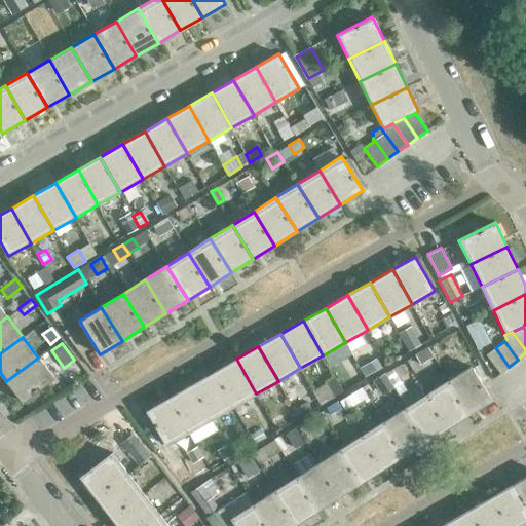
[(499,373),(509,367),(495,347),(486,354),(499,373)]
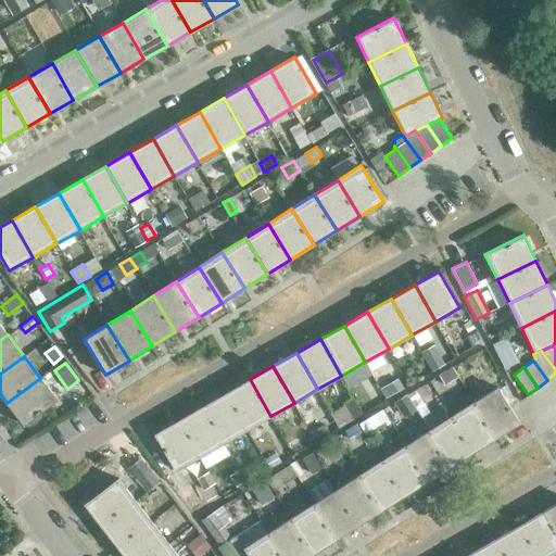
[(457,378),(453,369),(440,377),(445,386),(457,378)]
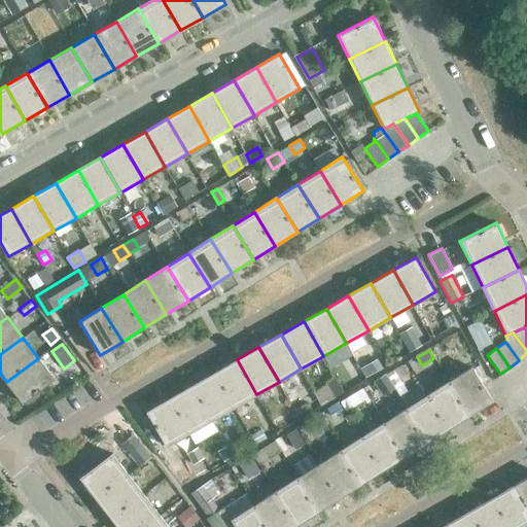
[(38,358),(6,382),(23,403),(55,379),(38,358)]
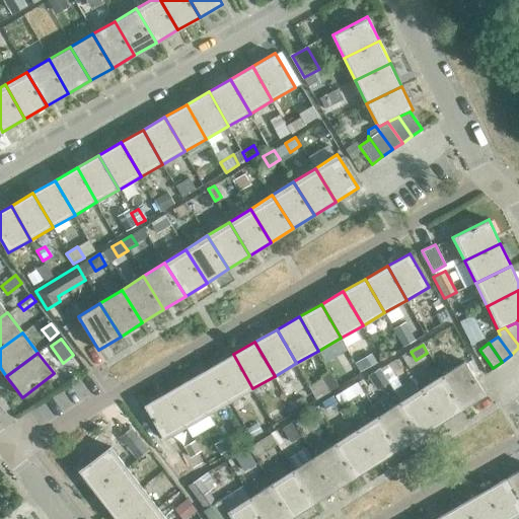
[(211,367),(230,401),(252,388),(233,354),(211,367)]
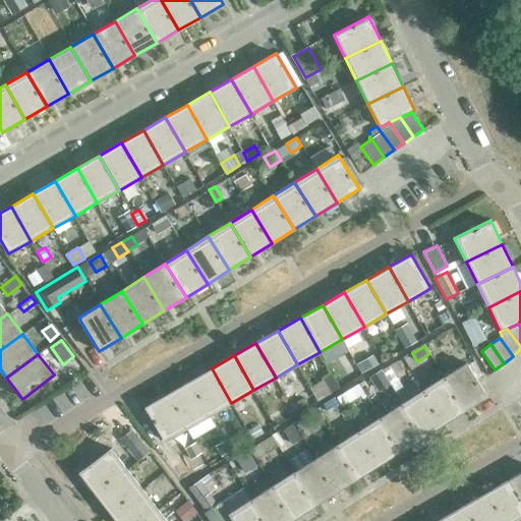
[(444,377),(465,409),(486,396),(466,362),(444,377)]
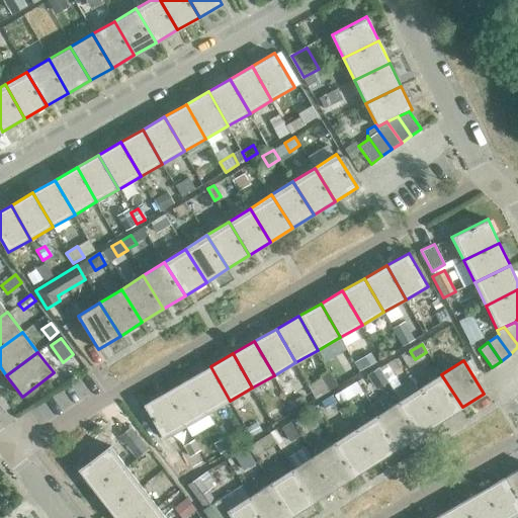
[(384,363),(378,367),(378,368),(387,382),(392,389),(399,384),(384,363)]
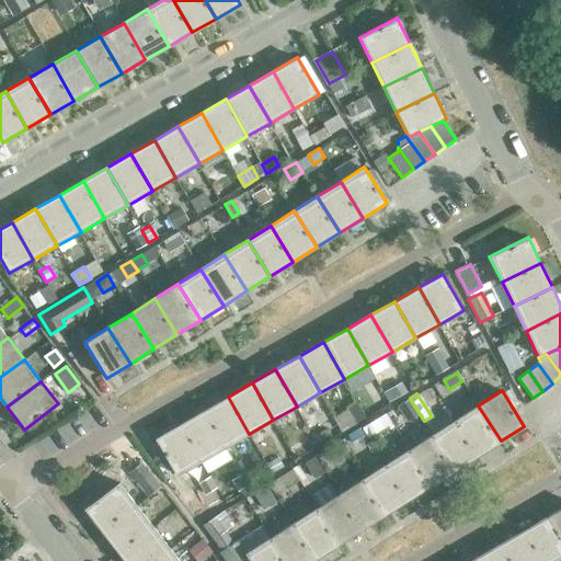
[(204,410),(226,447),(249,434),(228,397),(204,410)]
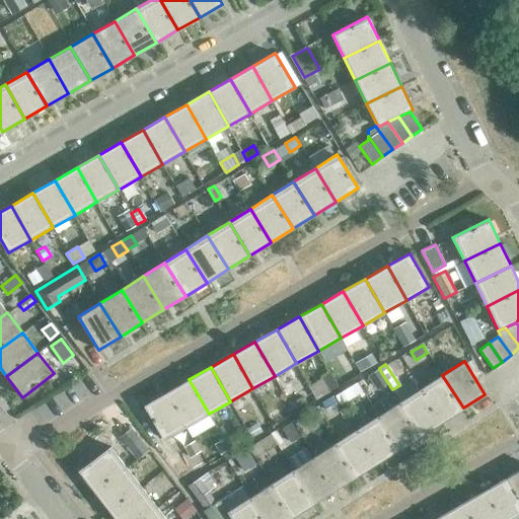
[(421,388),(442,422),(463,408),(442,375),(421,388)]
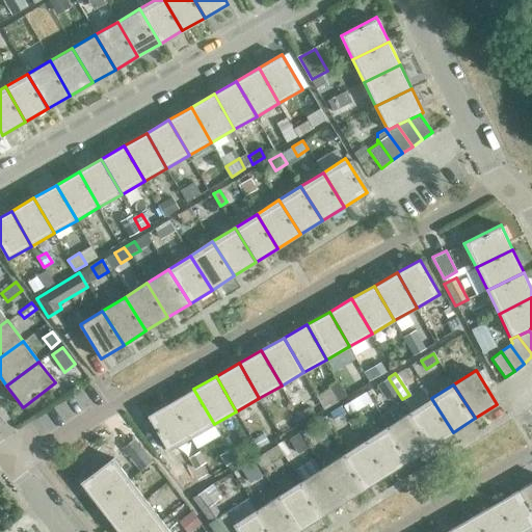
[(171,402),(191,436),(214,424),(193,389),(171,402)]
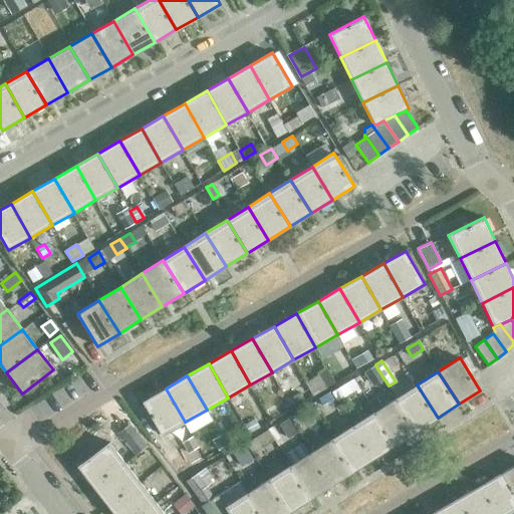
[(396,398),(417,431),(438,418),(417,384),(396,398)]
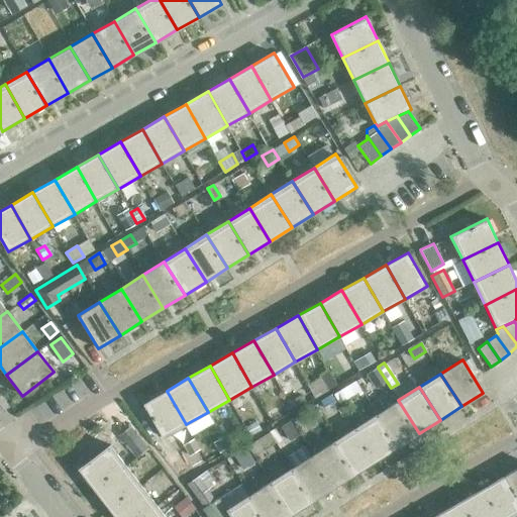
[(344,388),(334,394),(340,403),(350,397),(344,388)]
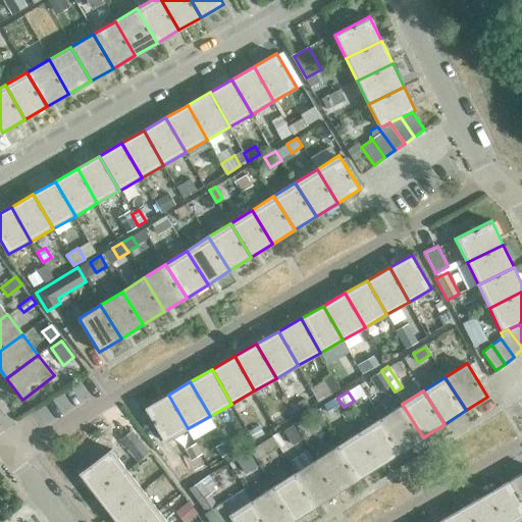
[(168,395),(145,408),(165,441),(188,428),(168,395)]
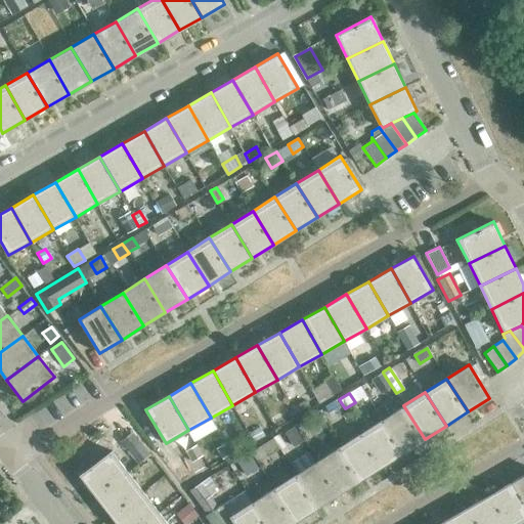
[(307,400),(293,409),(297,418),(311,408),(307,400)]
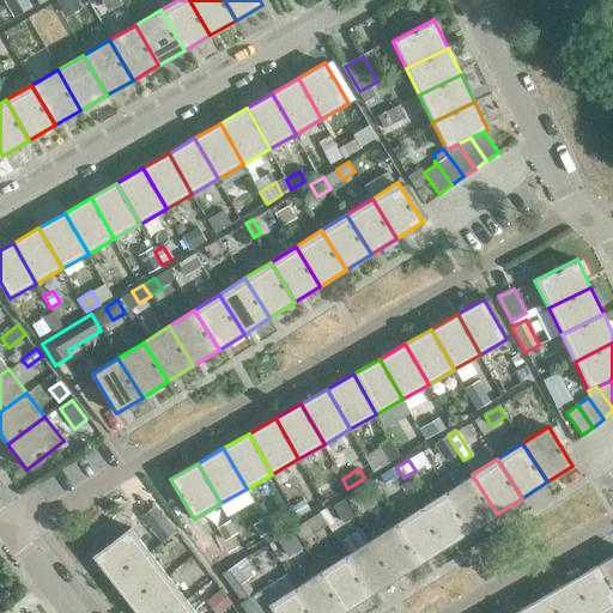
[(447,491),(472,530),(497,514),(472,474),(447,491)]
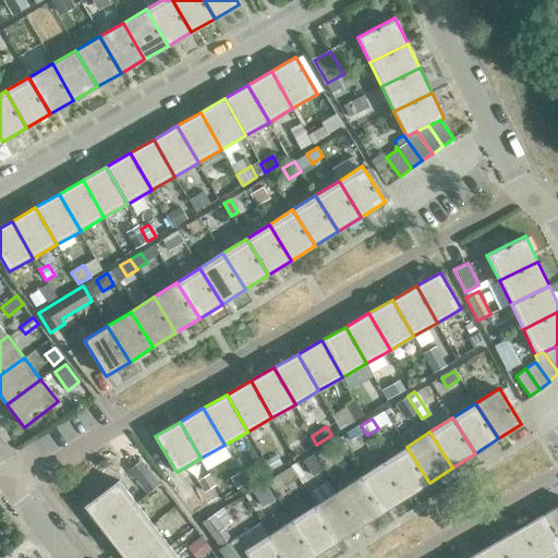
[(401,489),(405,497),(429,483),(407,447),(384,461),(401,489)]
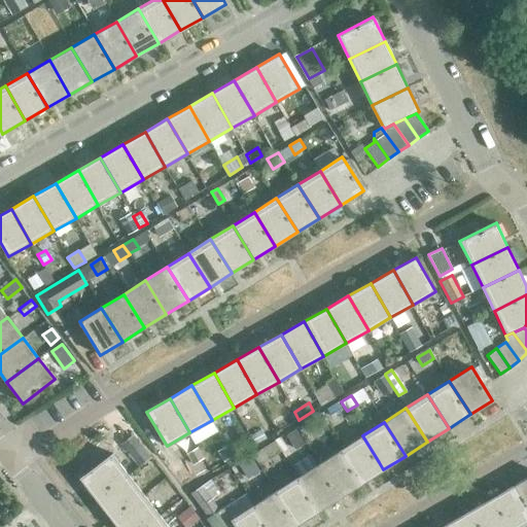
[(261,430),(251,436),(256,446),(267,440),(261,430)]
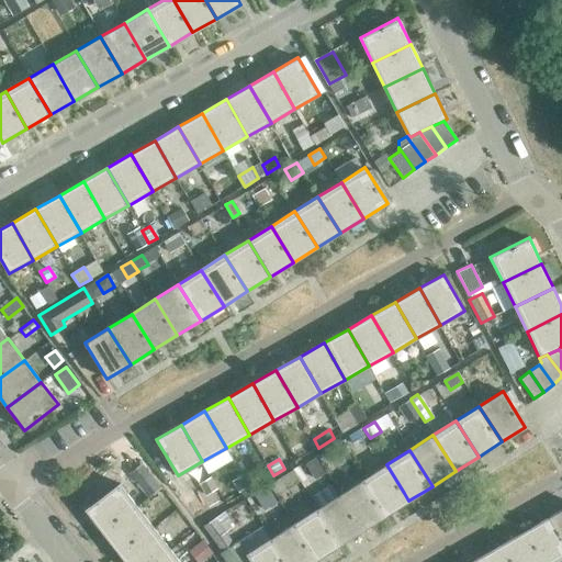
[(371,493),(385,516),(408,501),(404,493),(386,464),(363,480),(362,480),(371,493)]
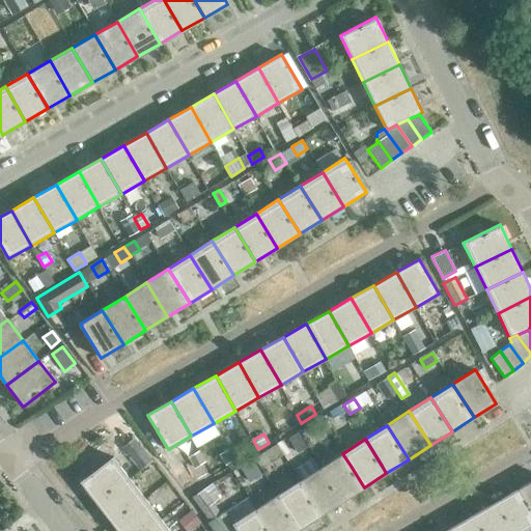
[(146,451),(132,462),(138,469),(152,458),(146,451)]
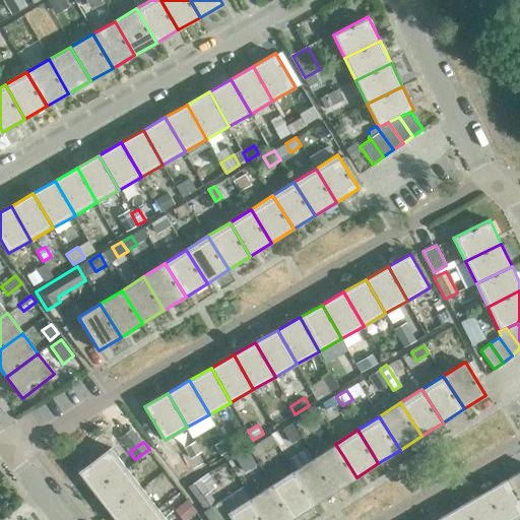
[(314,457),(335,491),(356,477),(343,456),(335,444),(314,457)]
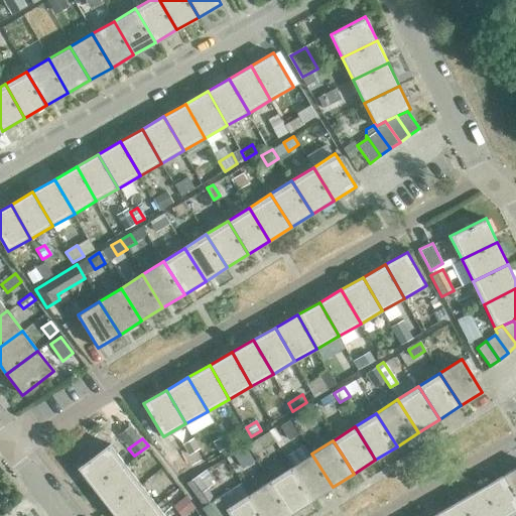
[(109,443),(79,468),(94,488),(125,464),(109,443)]
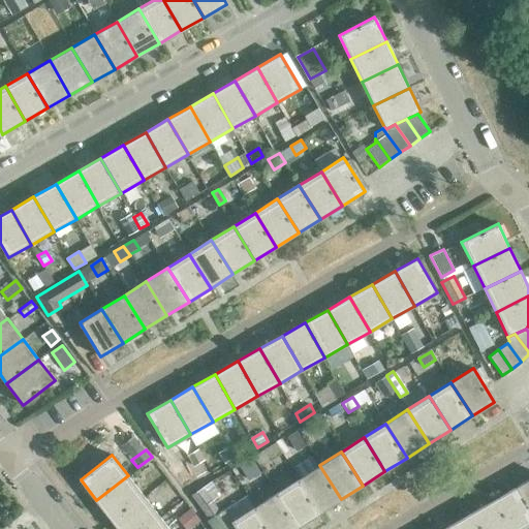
[(195,480),(179,458),(166,467),(183,490),(195,480)]
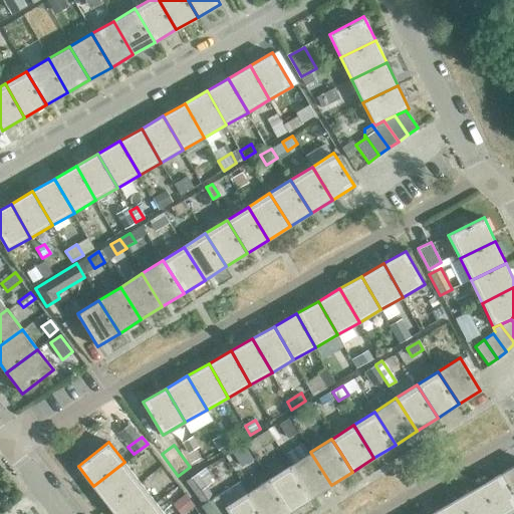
[(289,466),(310,499),(331,485),(310,452),(290,465),(289,466)]
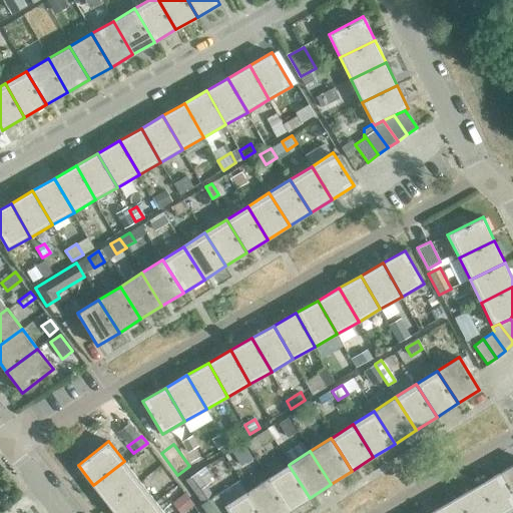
[(124,461),(93,485),(109,505),(139,481),(124,461)]
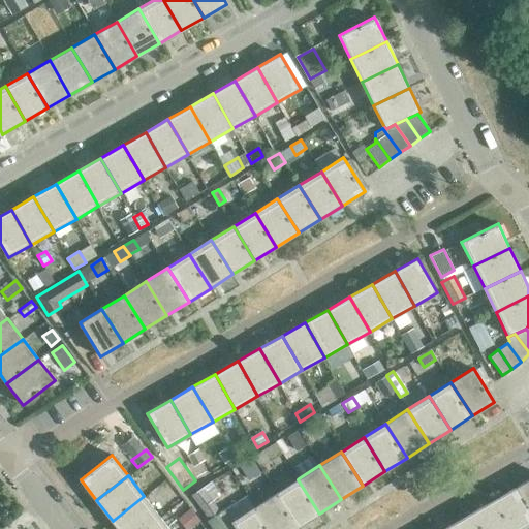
[(528,478),(516,487),(528,509),(528,478)]
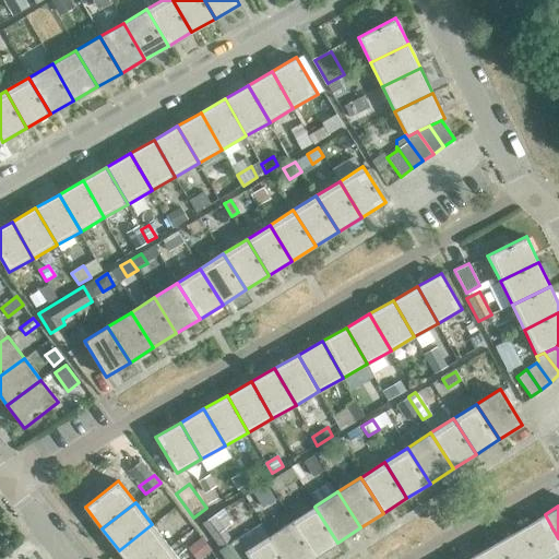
[(292,521),(314,557),(337,543),(314,507),(292,521)]
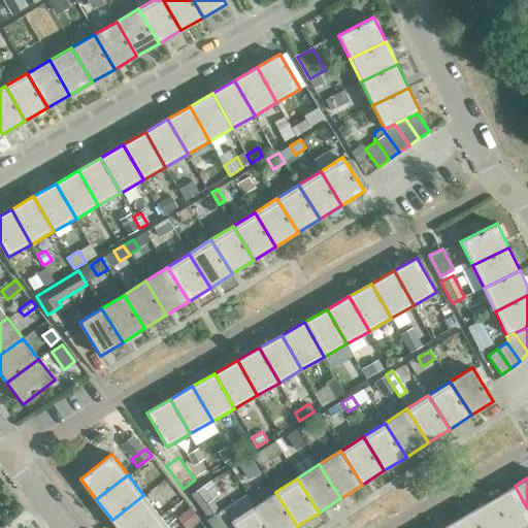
[(190,494),(206,519),(219,509),(211,499),(220,494),(210,480),(190,494)]
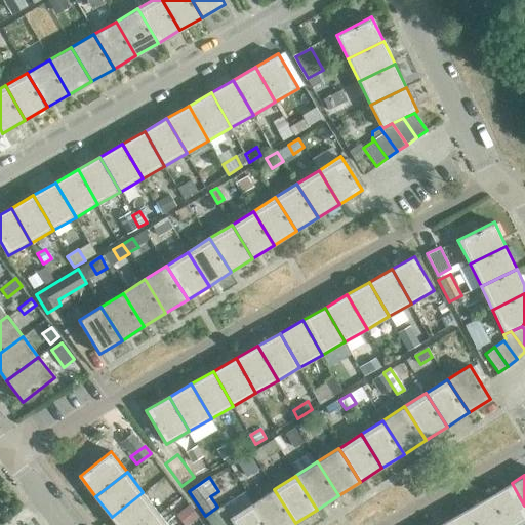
[(489,495),(507,524),(517,524),(524,521),(524,506),(512,483),(489,495)]
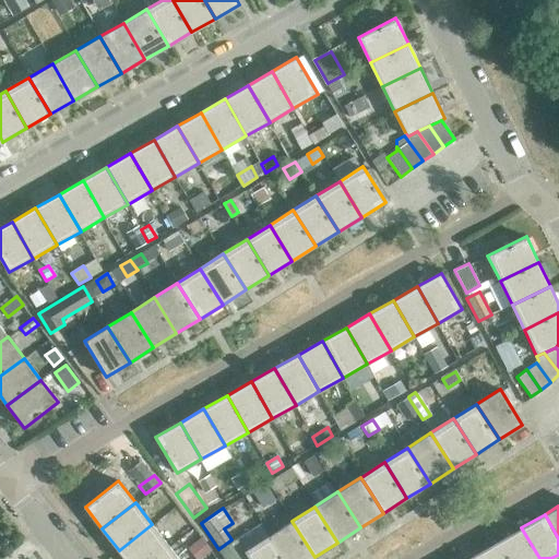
[(269,536),(283,558),(310,558),(314,557),(292,521),(269,536)]
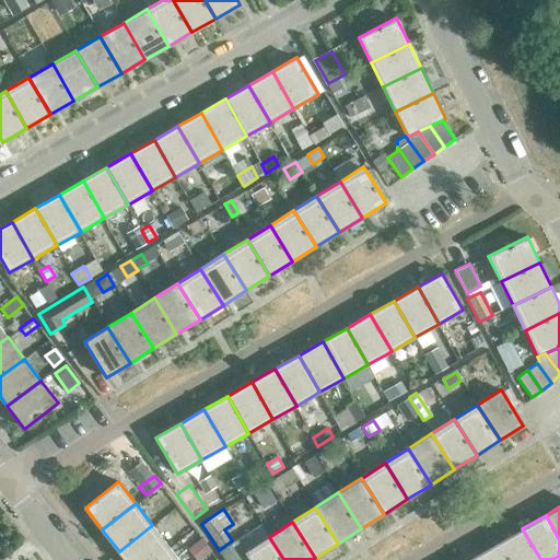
[(152,525),(119,551),(126,559),(152,559),(170,547),(152,525)]
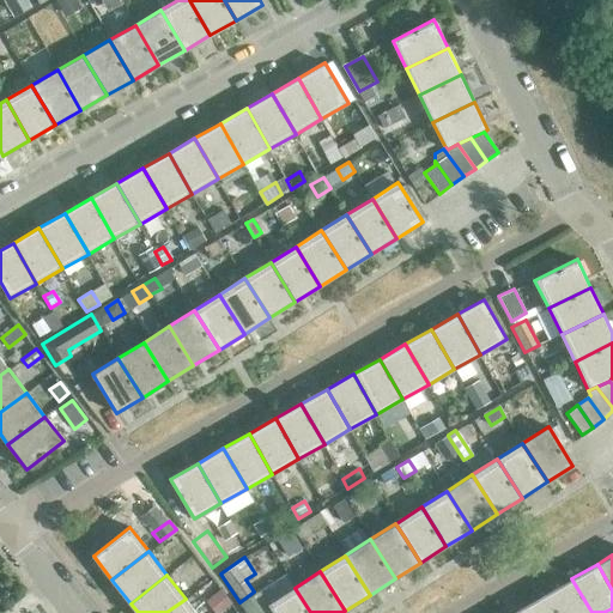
[(546,594),(557,612),(592,612),(571,578),(546,594)]
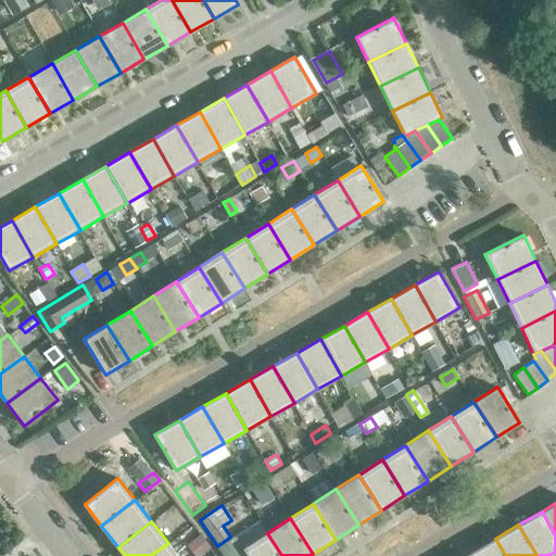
[(243,547),(249,555),(281,555),(267,533),(243,547)]
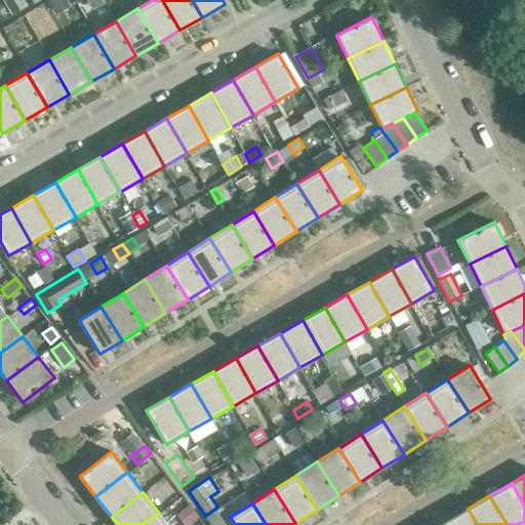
[(189,505),(176,514),(185,524),(186,524),(198,516),(189,505)]
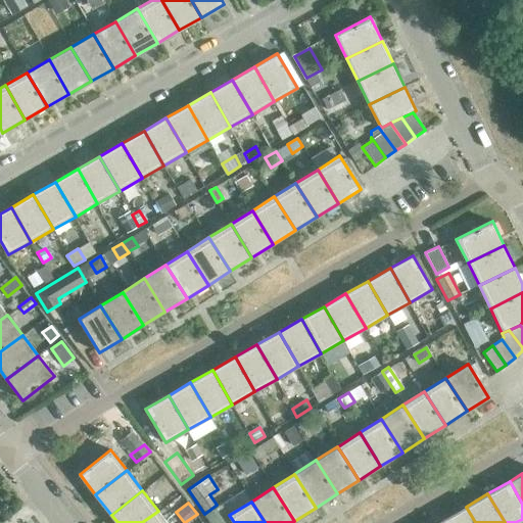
[(443,519),(445,522),(475,522),(466,507),(443,519)]
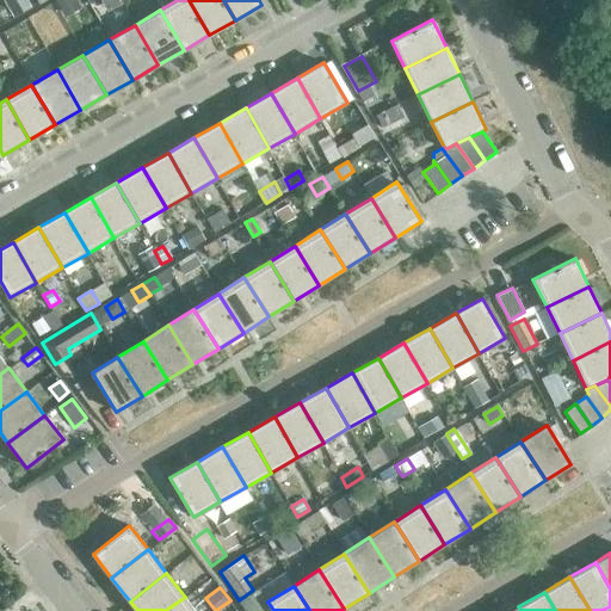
[(196,610),(185,597),(166,610),(196,610)]
